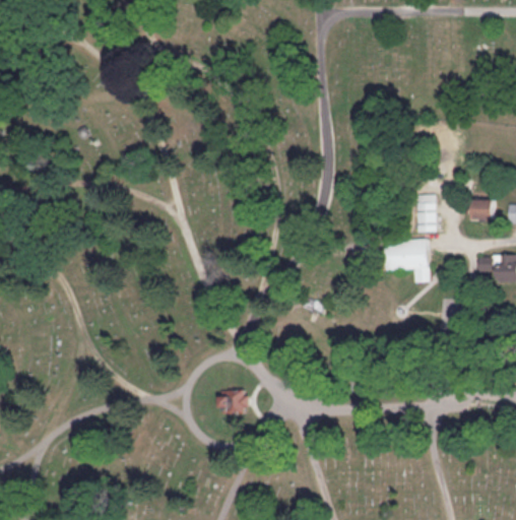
[(417,231),(417,196),(436,196),(436,231),(417,231)]
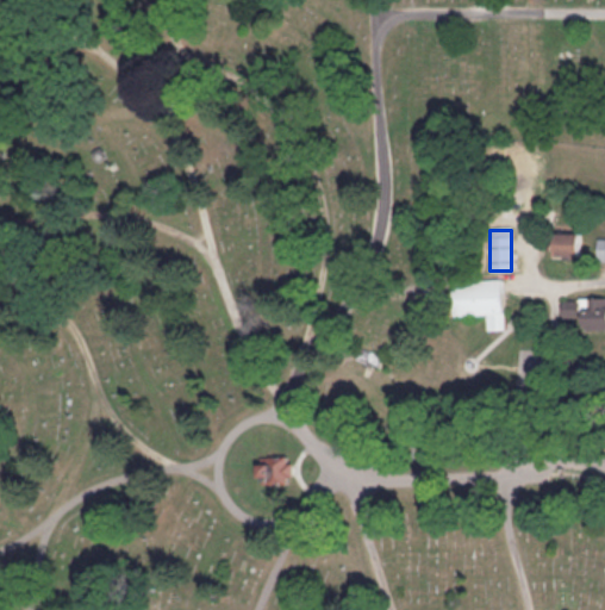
[(553,256),(554,234),(579,235),(578,257),(553,256)]
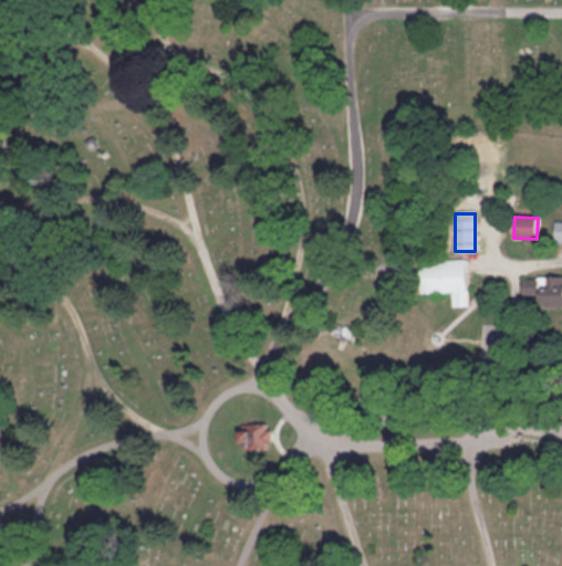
[(418,264),(464,261),(467,305),(453,306),(451,292),(420,294),(418,264)]
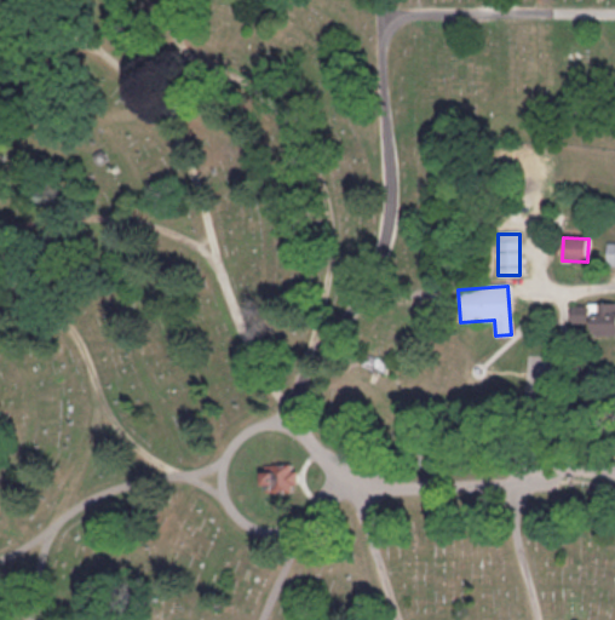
[(614,337),(596,338),(596,333),(593,333),(593,323),(570,323),(570,306),(587,306),(587,303),(614,303),(614,337)]
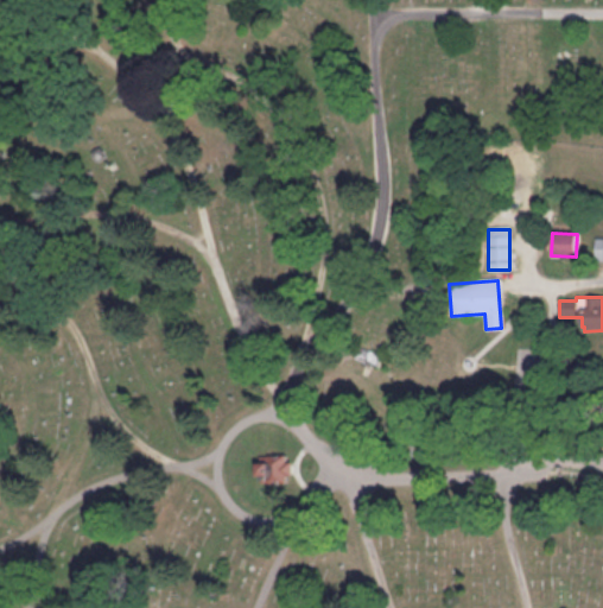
[(355,360),(359,348),(379,355),(375,367),(370,365),(369,368),(359,365),(360,361),(355,360)]
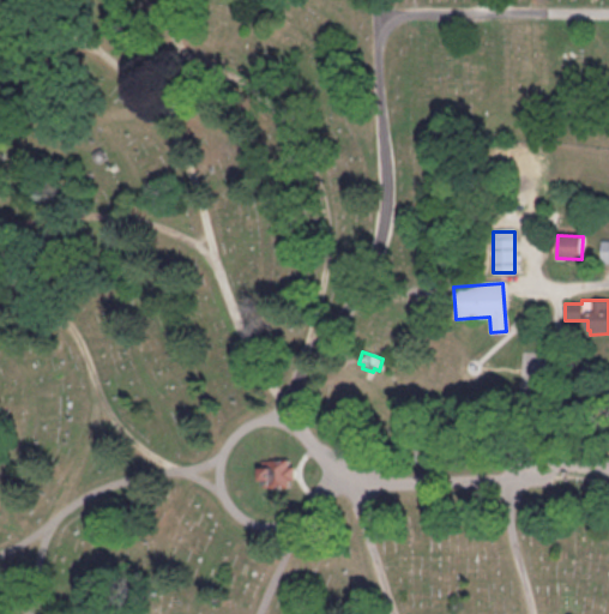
[(287,487),(271,488),(270,480),(259,480),(259,468),(270,468),(270,461),(287,461),(287,468),(291,468),(293,480),(287,480),(287,487)]
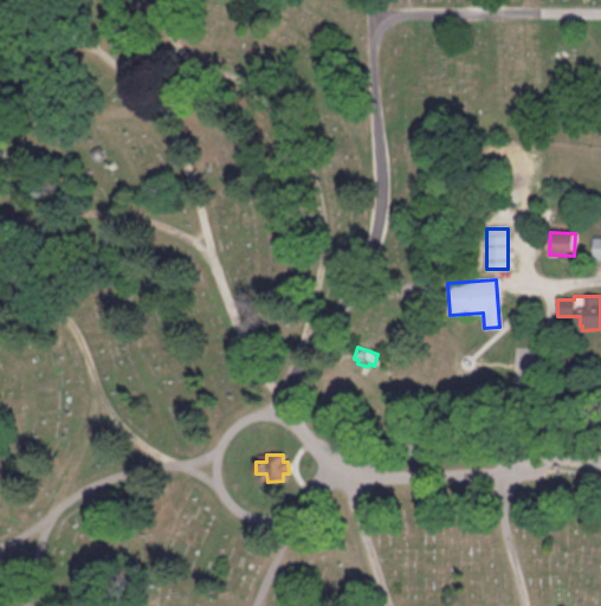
All buildings are outlined.
